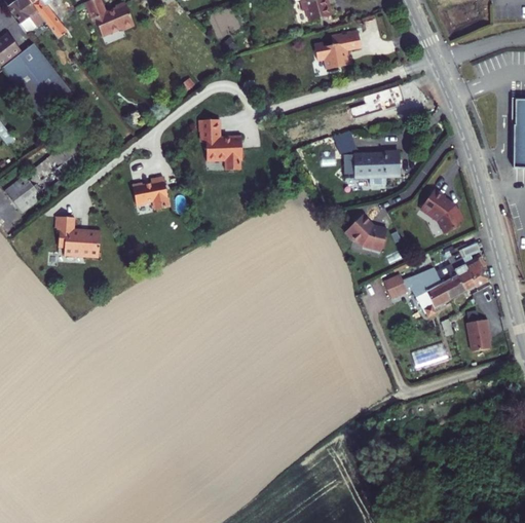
[(35,13),(24,0),(16,0),(6,8),(19,24),(24,31),(30,32),(42,22),(35,13)]
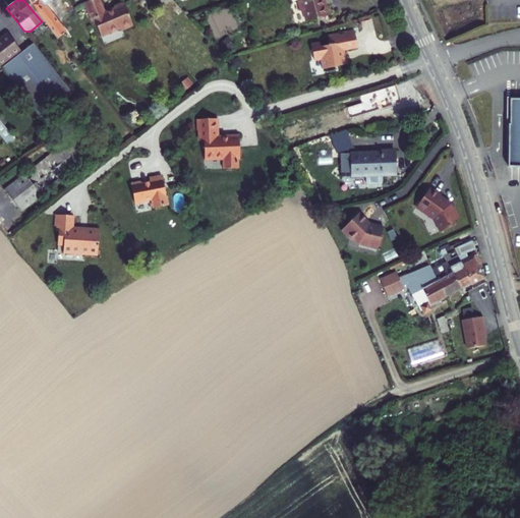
[(23,0),(35,13),(42,21),(46,27),(55,40),(62,34),(66,31),(51,10),(46,4),(47,1),(46,0),(23,0)]
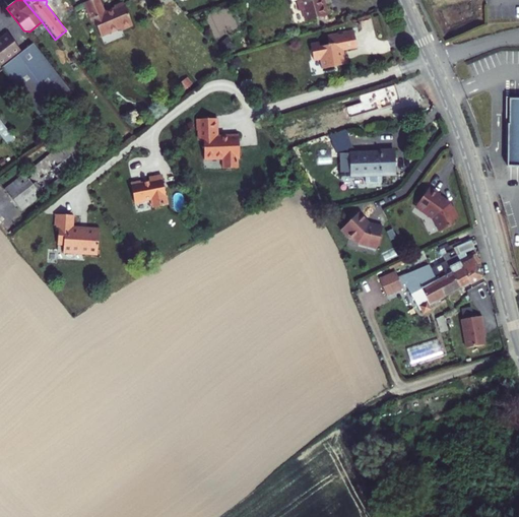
[(121,3),(112,7),(113,9),(102,13),(96,0),(88,0),(81,3),(89,22),(92,21),(99,36),(118,27),(119,30),(130,25),(121,3)]
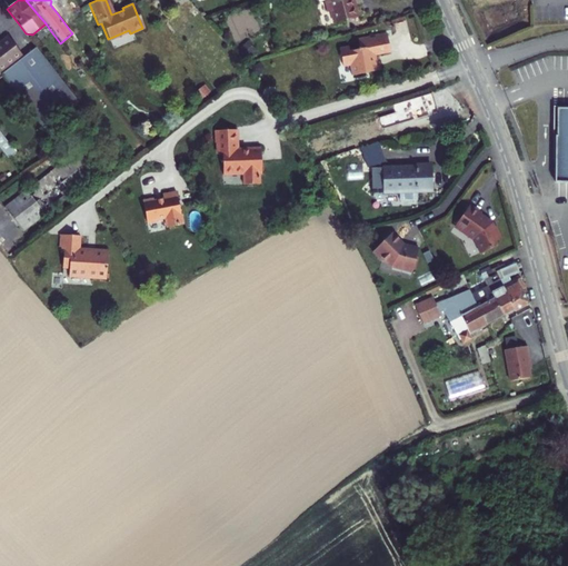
[(359,12),(356,3),(352,5),(351,0),(325,0),(327,10),(332,8),(336,19),(359,12)]
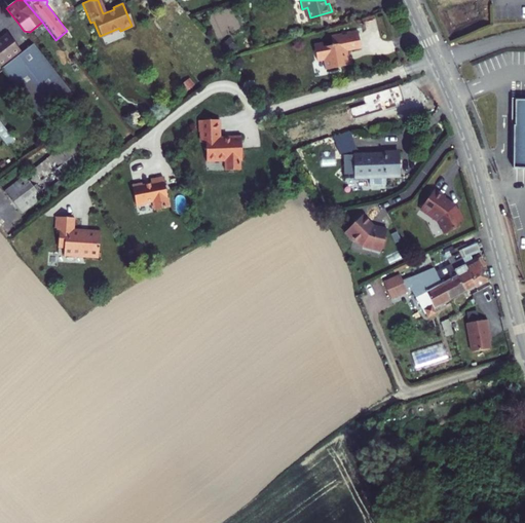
[(0,67),(31,109),(37,117),(69,92),(63,85),(31,44),(22,51),(6,32),(0,36),(0,67)]
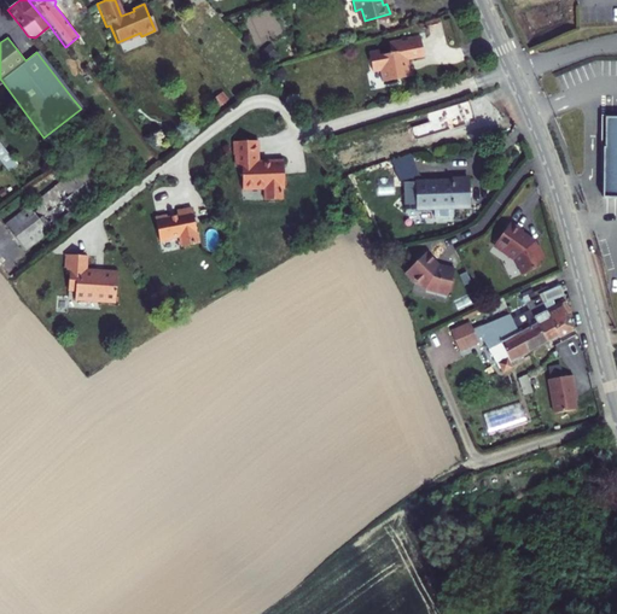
[(379,68),(382,80),(411,74),(409,65),(405,65),(403,58),(408,57),(423,54),(419,37),(406,41),(400,41),(400,37),(386,40),(389,51),(377,53),(377,56),(368,57),(371,70),(379,68)]
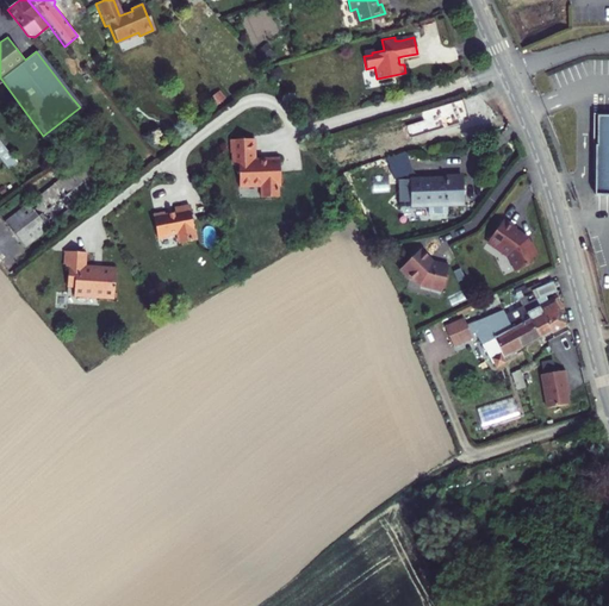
[(207,97),(213,105),(221,99),(215,92),(207,97)]
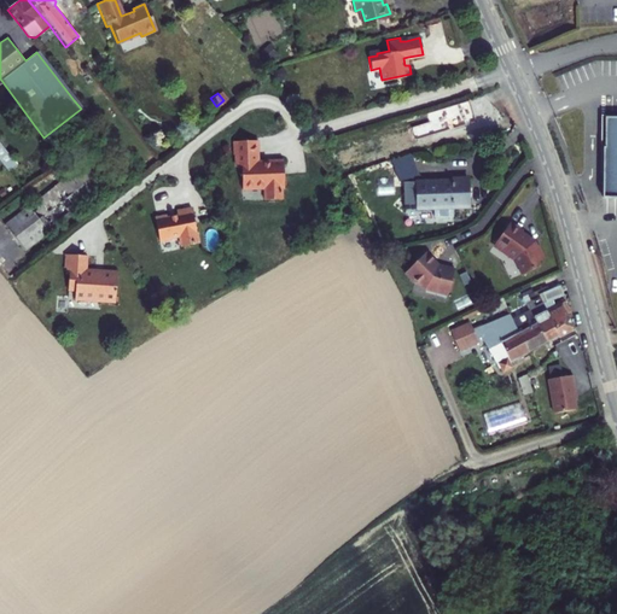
[(448,116),(453,134),(490,126),(484,106),(448,116)]
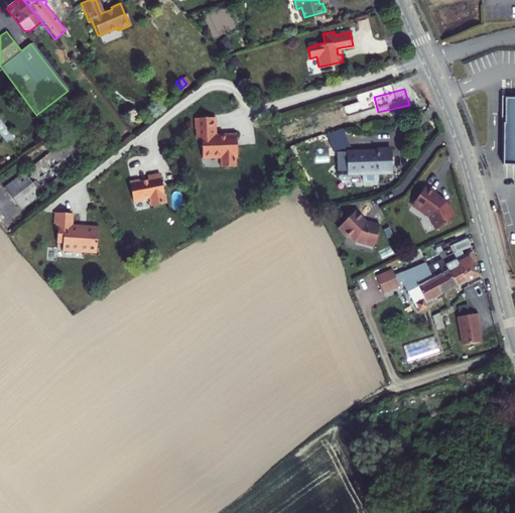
[(514,96),(508,96),(508,122),(507,122),(506,163),(514,163),(514,96)]
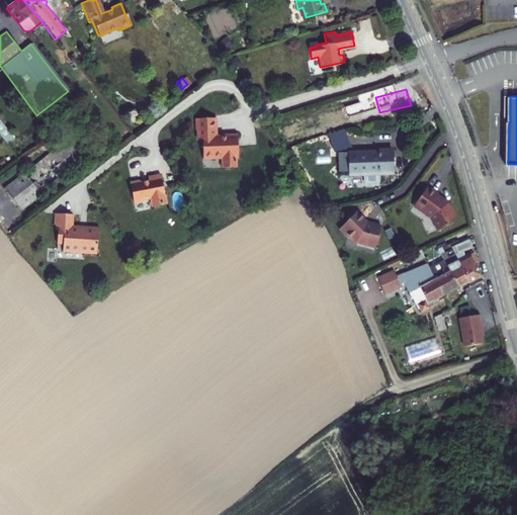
[(0,127),(9,141),(16,136),(0,113),(0,127)]
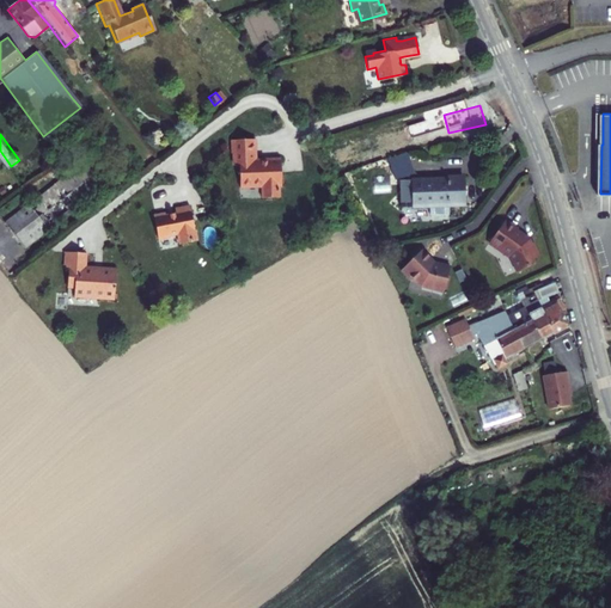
[(233,153),(231,153),(231,163),(238,163),(238,185),(261,184),(261,196),(277,195),(277,184),(280,184),(280,169),(279,158),(267,158),(267,161),(254,161),(254,158),(254,141),(233,142),(233,153)]
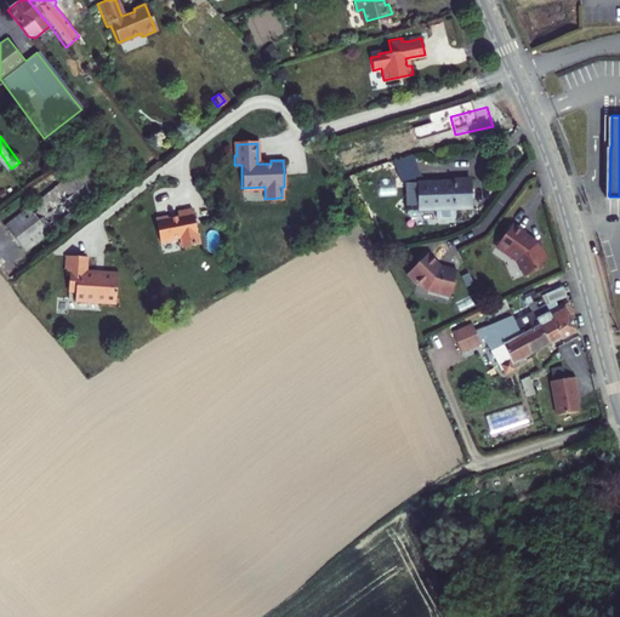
[(394,154),(399,177),(420,172),(416,150),(394,154)]
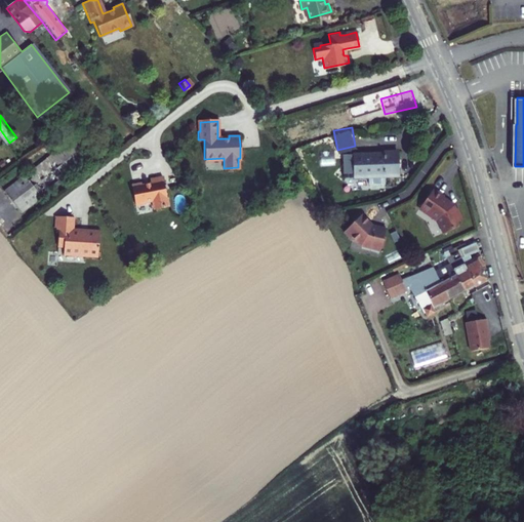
[(9,189),(27,210),(94,156),(76,133),(9,189)]
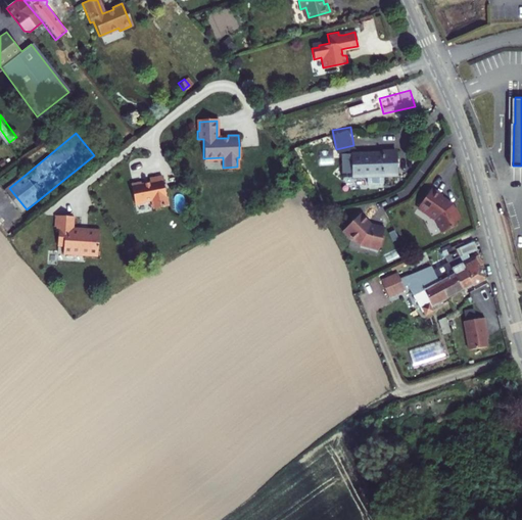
[(382,151),(352,151),(352,176),(366,175),(366,183),(384,182),(383,175),(396,175),(396,148),(382,148),(382,151)]
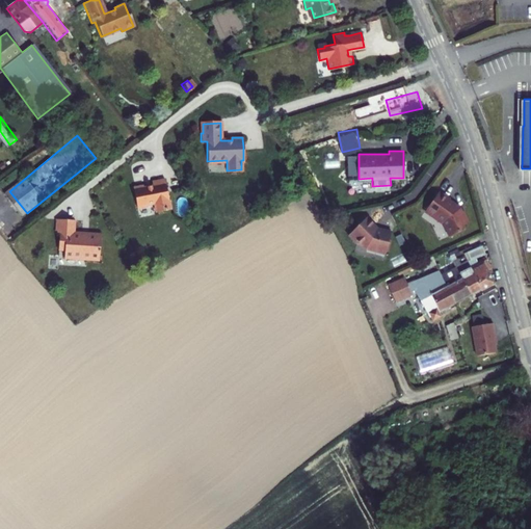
[(4,178),(0,180),(0,190),(8,184),(4,178)]
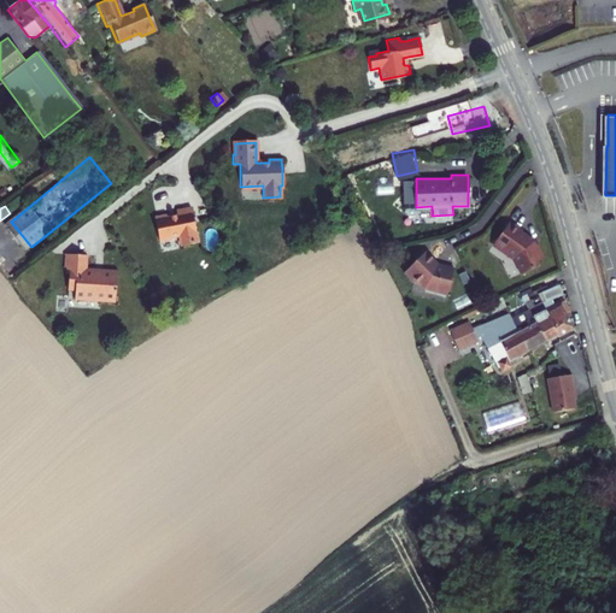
[(169,214),(157,216),(160,239),(170,237),(169,236),(181,234),(182,245),(199,241),(194,206),(179,210),(180,214),(169,217),(169,214)]
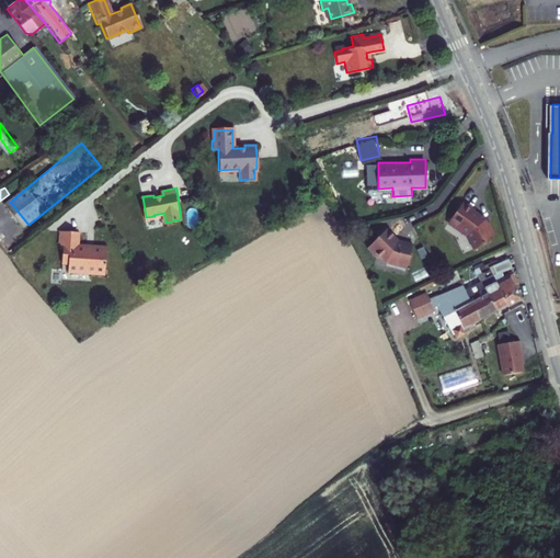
[(463,203),(447,220),(455,227),(453,229),(460,236),(464,235),(469,251),(483,246),(482,242),(490,240),(486,226),(484,227),(482,223),(472,214),(473,213),(463,203)]
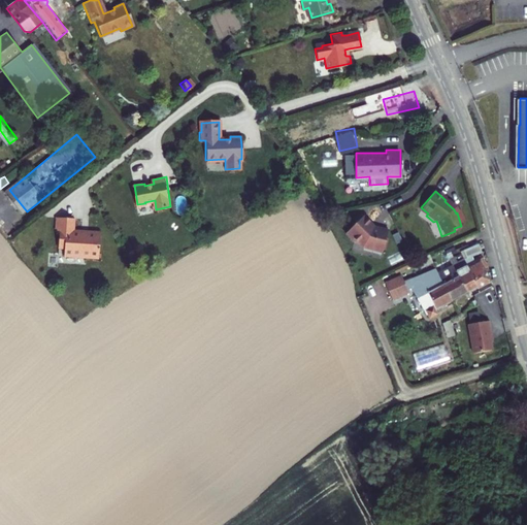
[(365,215),(347,232),(355,240),(360,241),(363,245),(383,252),(390,230),(379,226),(379,228),(375,227),(374,225),(375,224),(365,215)]
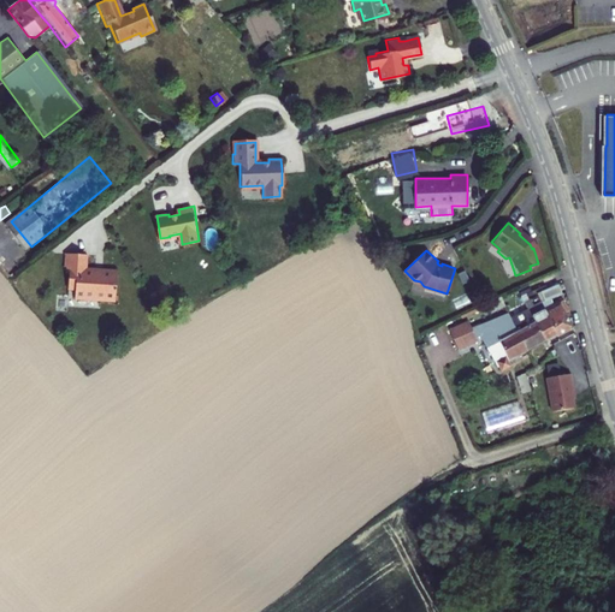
[(98,273),(98,269),(99,268),(90,267),(92,255),(72,254),(72,269),(74,269),(72,287),(80,287),(78,293),(89,295),(89,297),(104,298),(104,302),(118,303),(120,272),(106,271),(106,274),(98,273)]
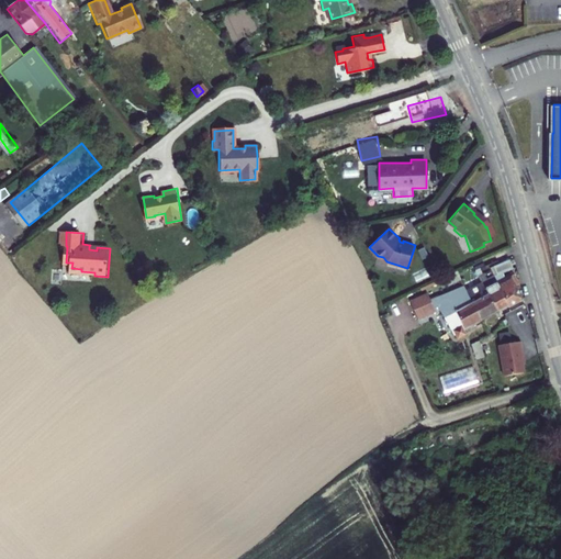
[(502,291),(508,304),(522,298),(511,275),(505,277),(502,270),(512,266),(508,259),(495,265),(498,271),(496,272),(504,290),(502,291)]
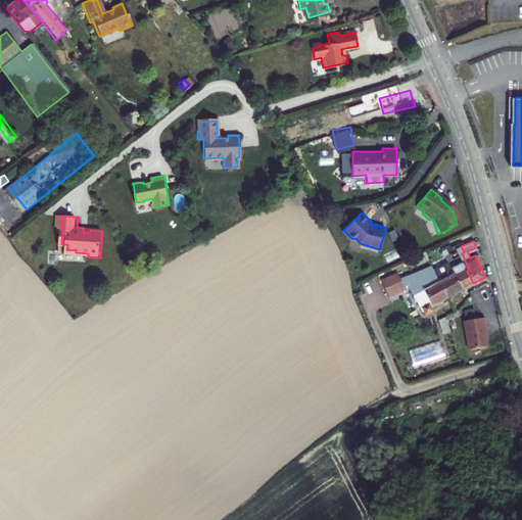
[(424,251),(414,256),(418,265),(428,260),(424,251)]
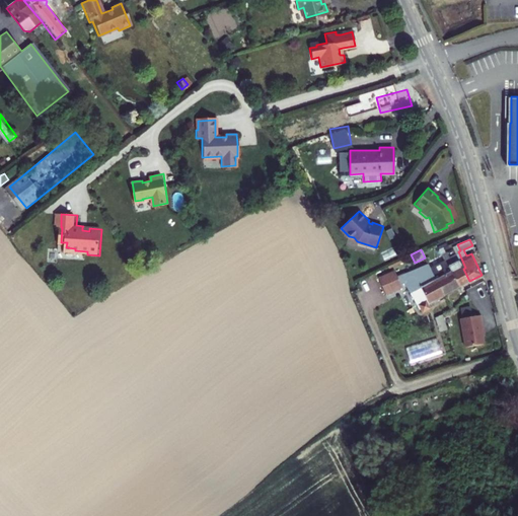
[(444,260),(459,287),(469,281),(463,269),(465,268),(458,251),(457,250),(448,255),(446,249),(440,252),(444,260)]
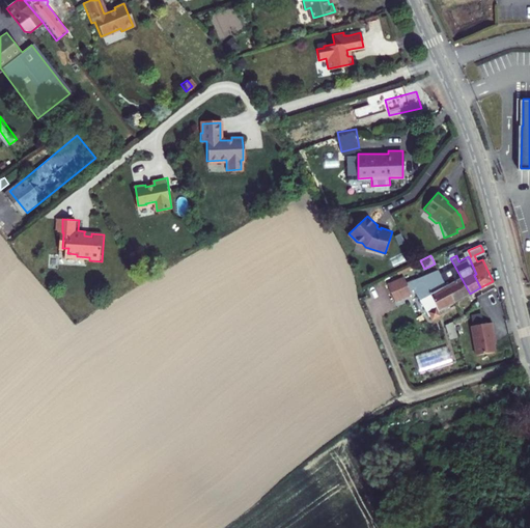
[(440,273),(454,302),(470,294),(454,266),(440,273)]
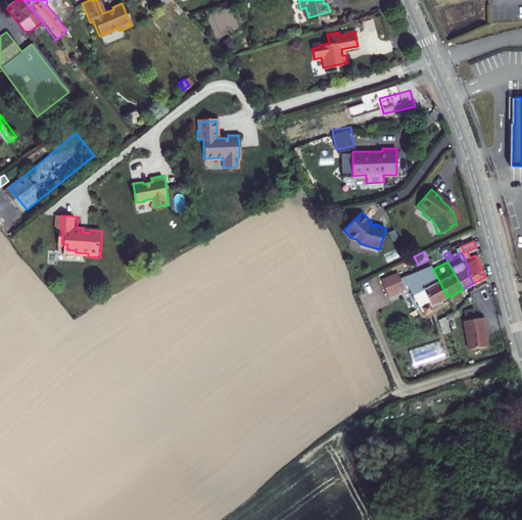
[(433,269),(431,266),(425,269),(396,281),(397,285),(408,281),(421,312),(425,310),(427,310),(430,309),(430,306),(447,297),(433,269)]
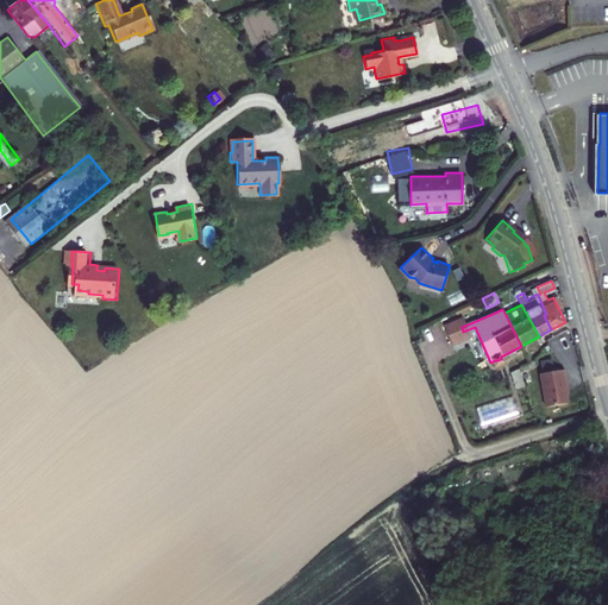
[(540,357),(544,369),(555,365),(551,354),(540,357)]
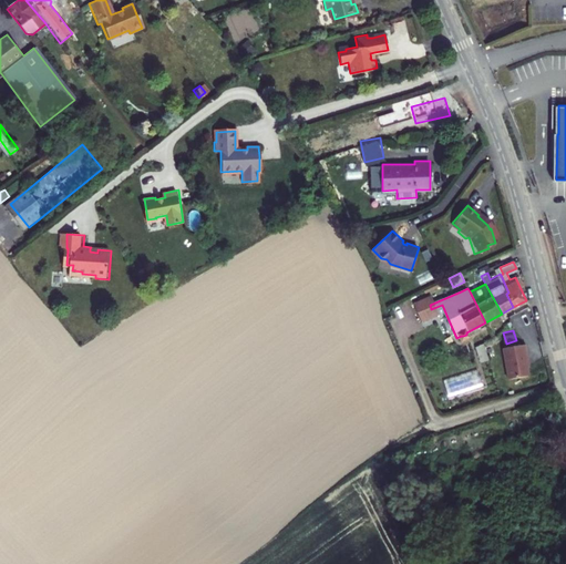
[(484,340),(477,342),(481,358),(487,357),(484,340)]
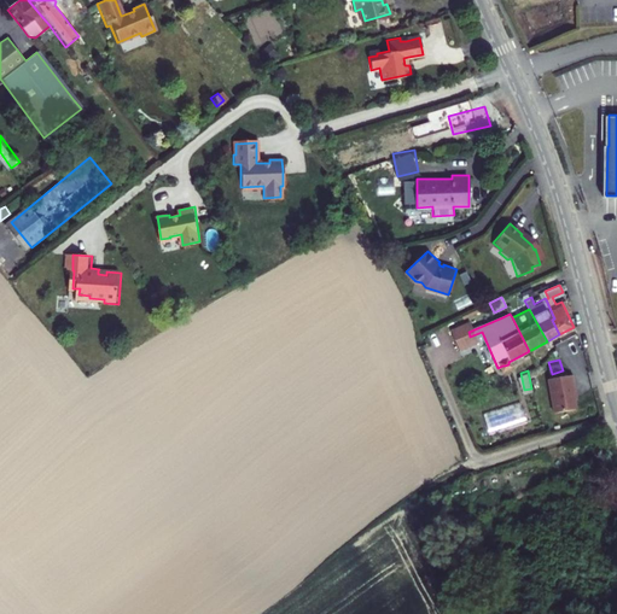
[(571,384),(570,375),(545,379),(549,413),(572,409),(569,385),(571,384)]
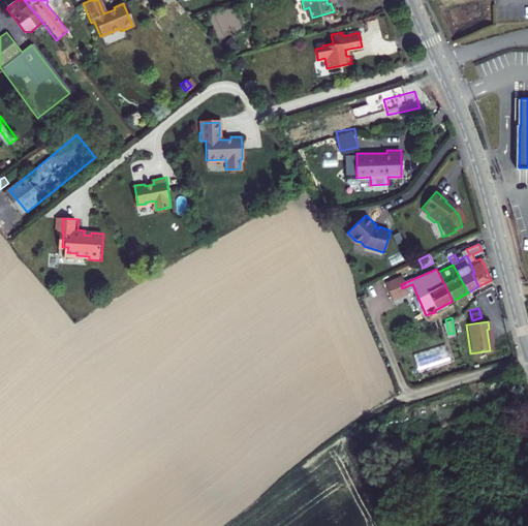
[(414,350),(420,367),(451,358),(445,340),(414,350)]
